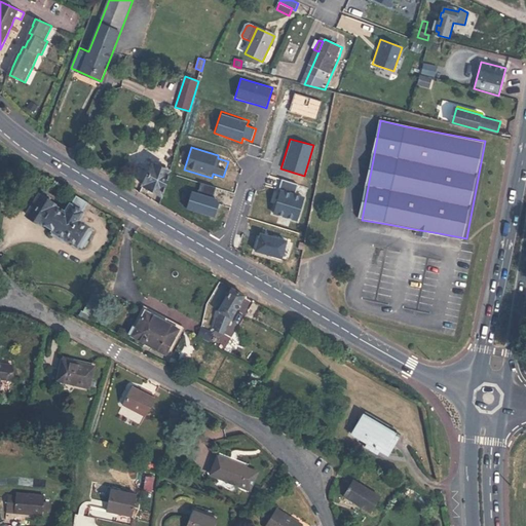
[(152,162),(143,185),(162,197),(170,171),(152,162)]
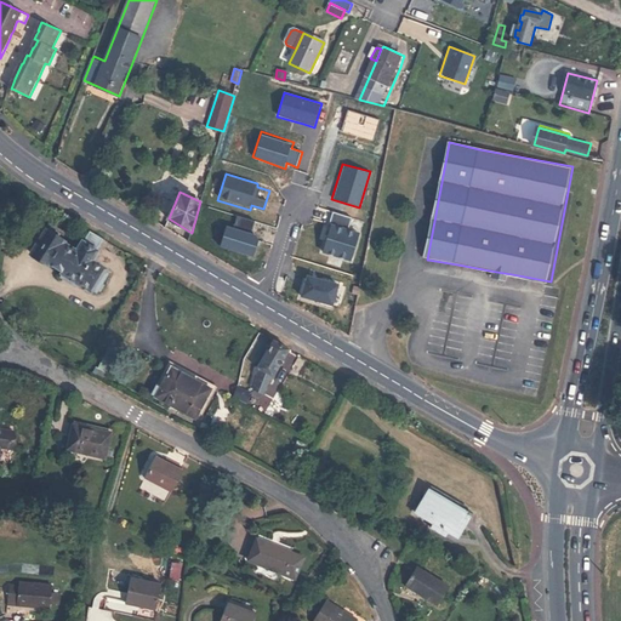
[(351,217),(332,212),(320,251),(353,261),(362,234),(347,229),(351,217)]
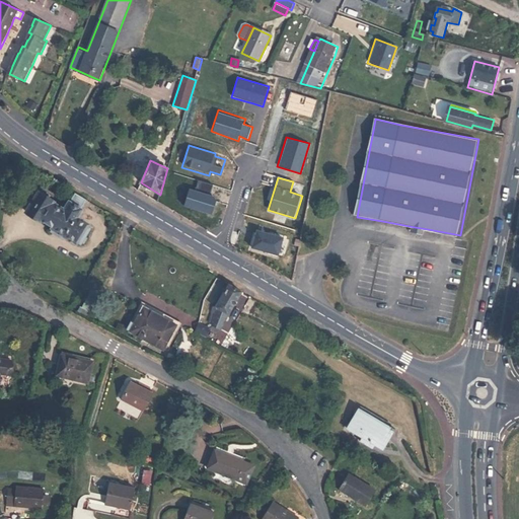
[(213,184),(198,180),(195,191),(190,189),(183,206),(211,214),(216,201),(213,197),(210,195),(213,184)]
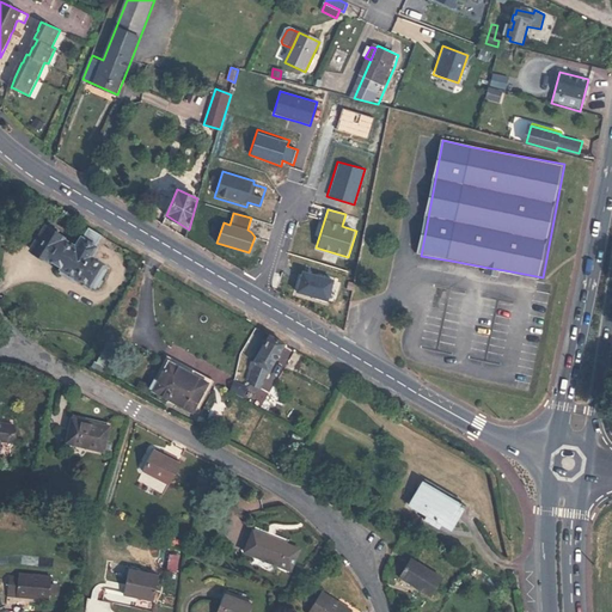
[(89,255),(103,234),(89,226),(75,246),(61,237),(61,236),(44,224),(30,245),(61,267),(74,276),(87,285),(89,283),(93,287),(95,285),(97,286),(101,280),(99,277),(106,268),(90,256),(89,255)]
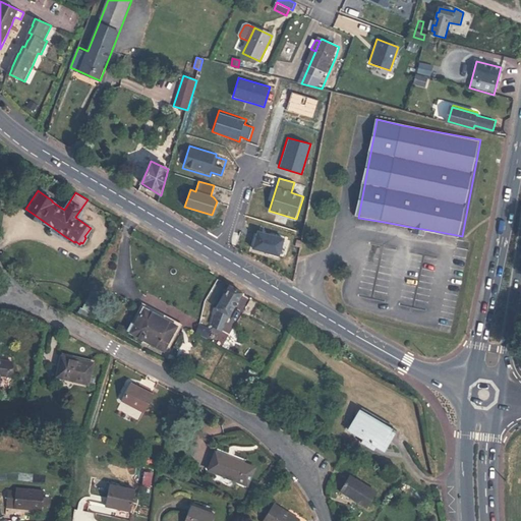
[(61,238),(63,235),(52,227),(50,230),(61,238)]
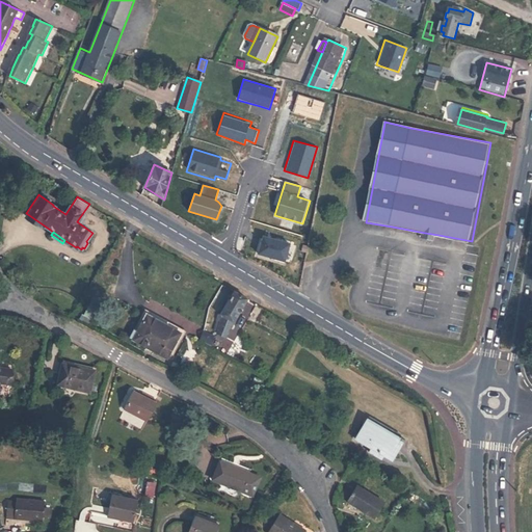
[(439,235),(425,233),(424,238),(437,241),(439,235)]
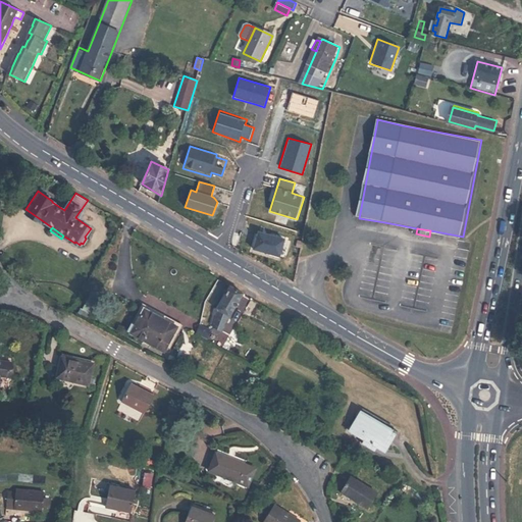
[(283,238),(255,229),(249,251),(277,258),(283,238)]
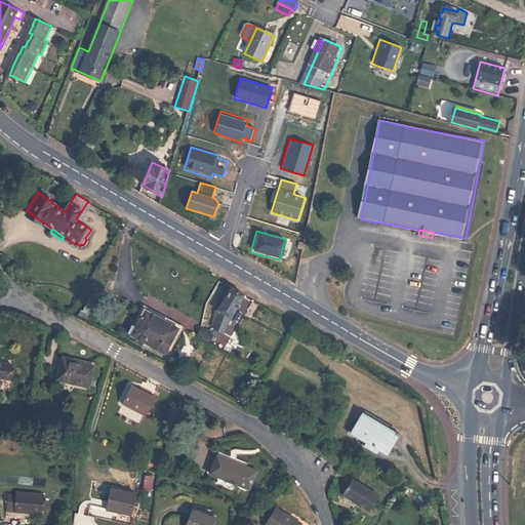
[(223,334),(244,294),(234,288),(232,287),(217,311),(219,312),(214,328),(214,329),(216,330),(223,334)]
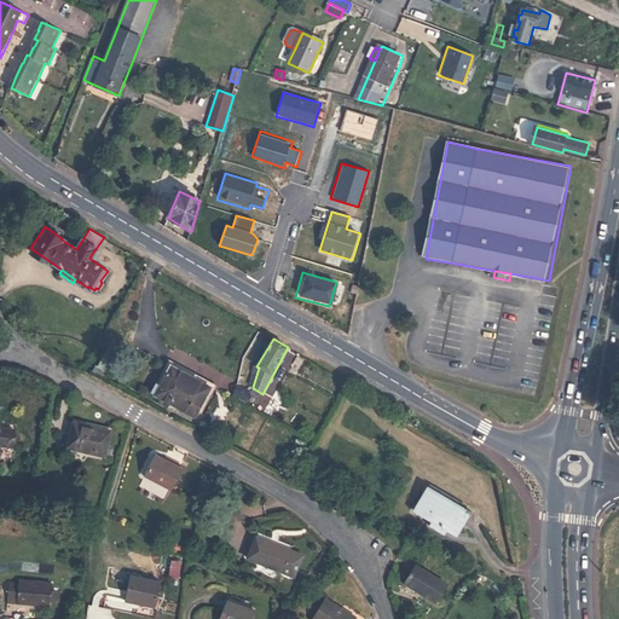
[(184,411),(195,417),(210,388),(171,366),(161,385),(157,382),(151,393),(184,411)]
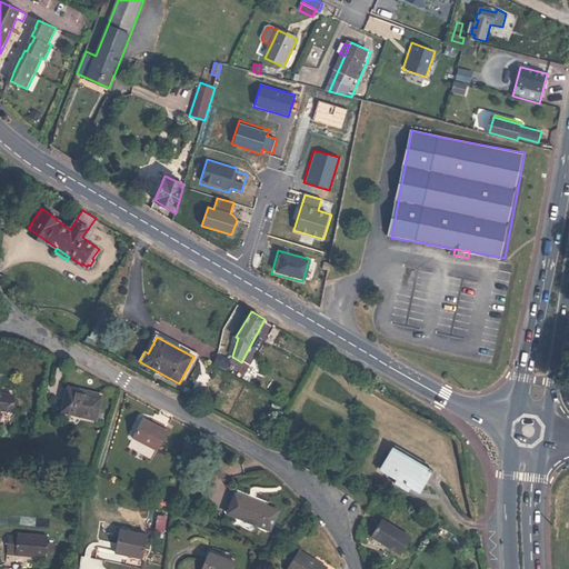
[(227,360),(218,355),(215,365),(227,371),(230,361),(227,360)]
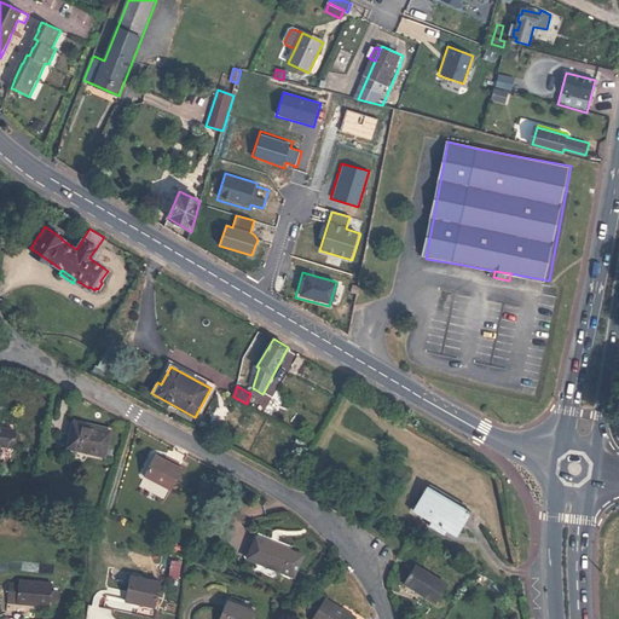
[(110,433),(73,423),(67,447),(104,457),(110,433)]
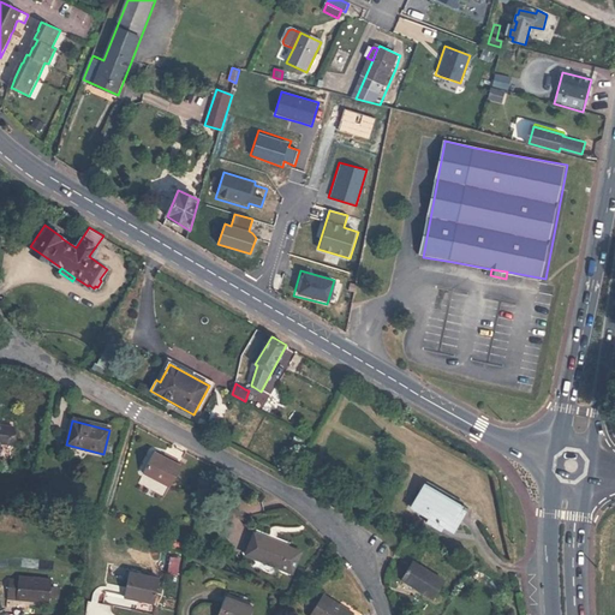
[(13,425),(0,423),(0,445),(0,441),(11,443),(13,425)]
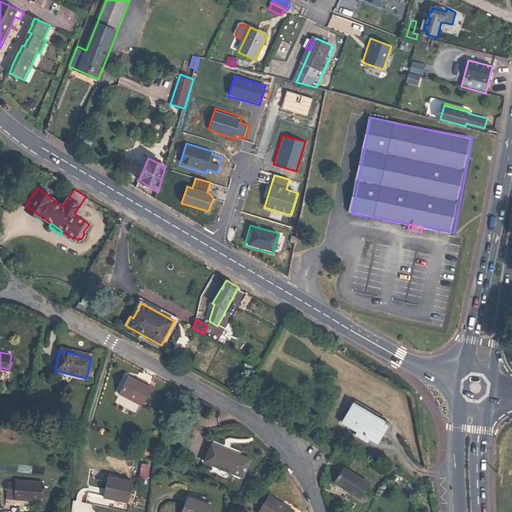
[(135,381),(129,377),(120,394),(141,405),(150,389),(149,388),(135,381)]
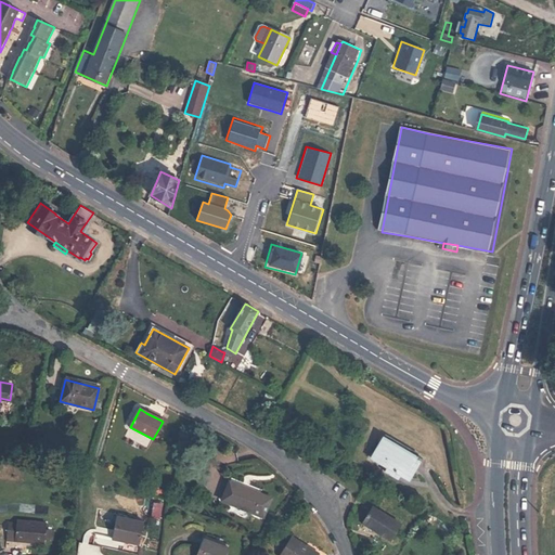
[(147,411),(146,413),(162,421),(163,418),(147,411)]
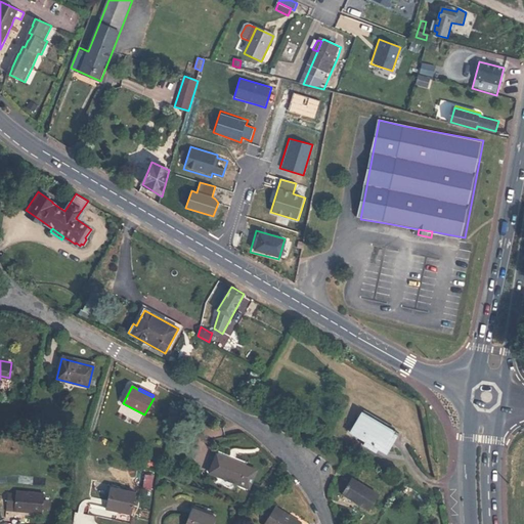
[(376,429),(378,426),(364,416),(362,419),(376,429)]
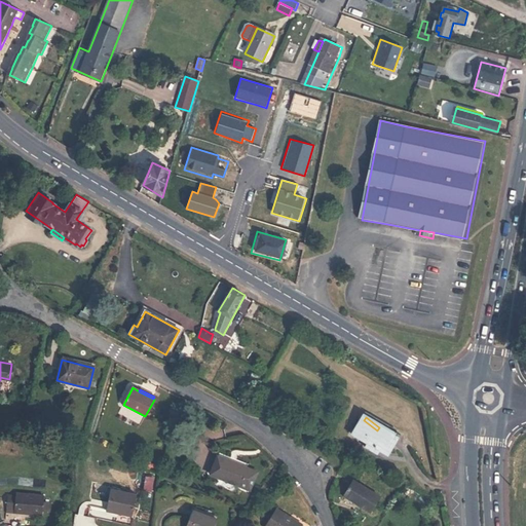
[(393,439),(379,427),(377,430),(364,420),(352,435),(366,445),(363,449),(369,453),(372,450),(384,459),(398,442),(398,443),(400,441),(395,438),(393,439)]
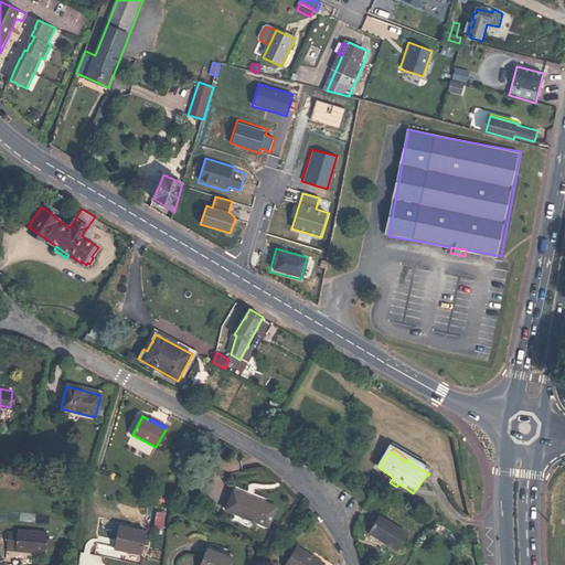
[(267,496),(235,488),(231,509),(263,516),(267,496)]
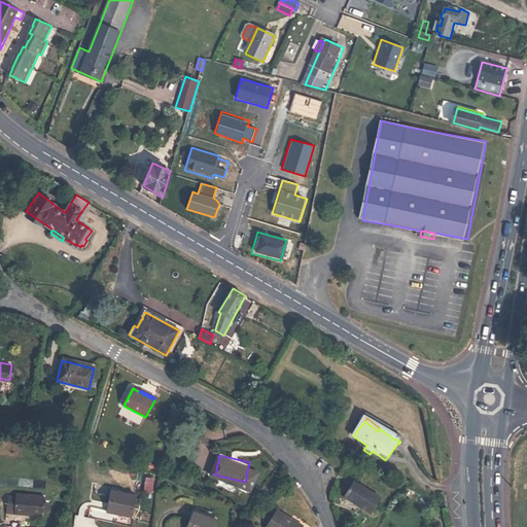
[(381,501),(353,488),(345,504),(373,519),(381,501)]
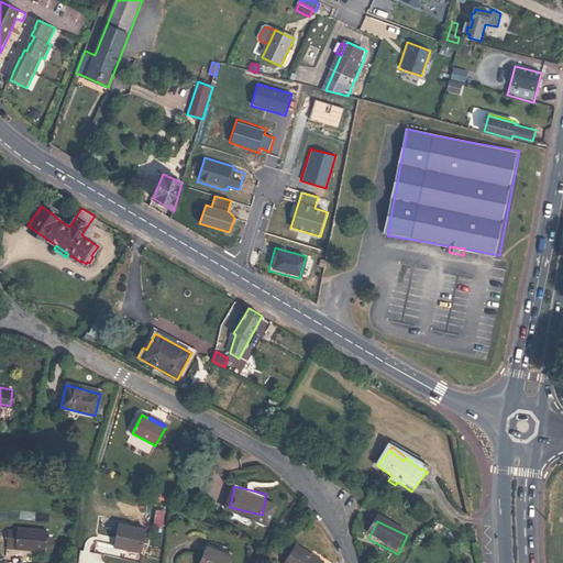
[(145,529),(118,522),(112,544),(140,552),(145,529)]
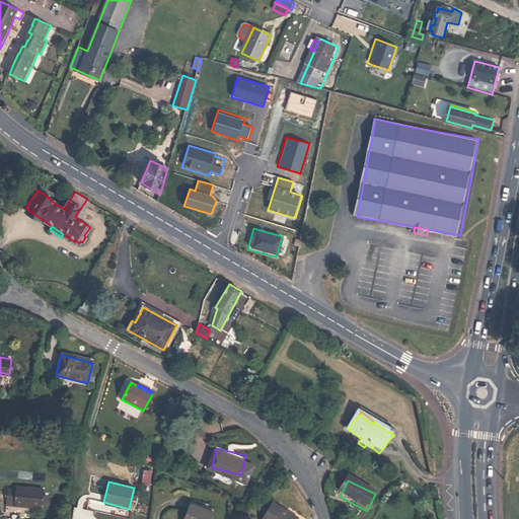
[(41,507),(43,489),(14,487),(14,489),(6,489),(5,502),(13,502),(13,506),(41,507)]
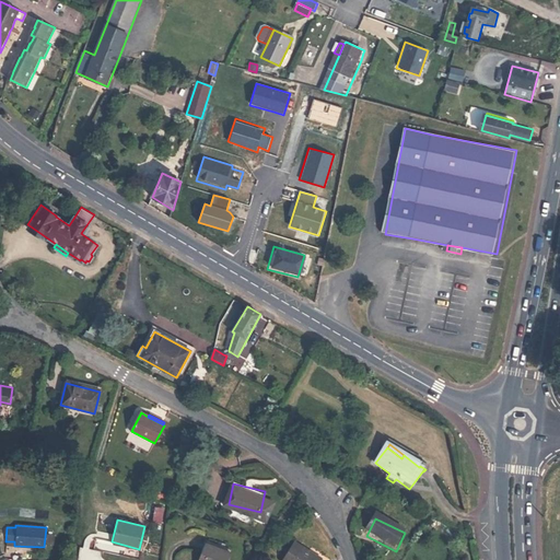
[(225,559),(229,551),(202,541),(196,559),(225,559)]
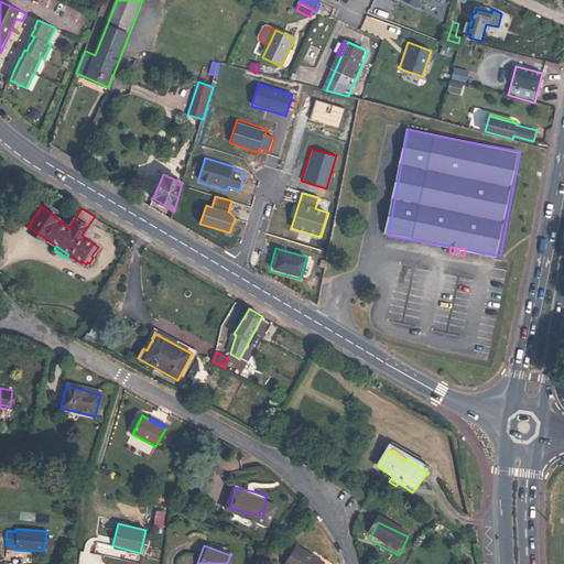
[(322,563),(295,546),(283,563),(322,563)]
